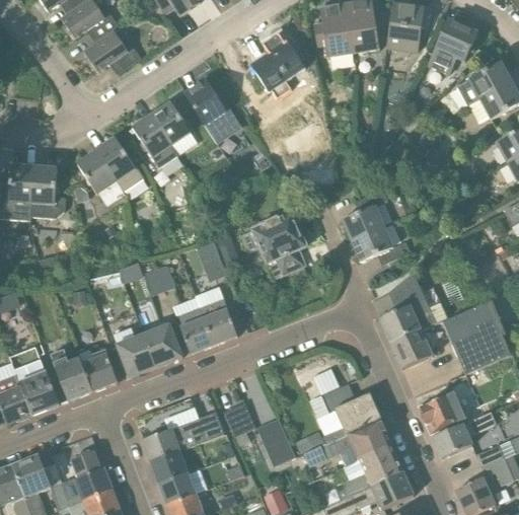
[(64,1),(71,11),(89,0),(41,0),(49,11),(64,1)]
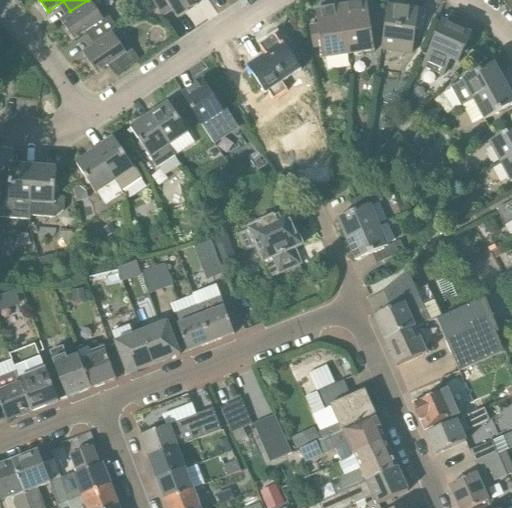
[(74,37),(89,27),(98,40),(113,30),(119,27),(101,2),(96,5),(92,0),(88,0),(70,11),(60,17),(74,37)]
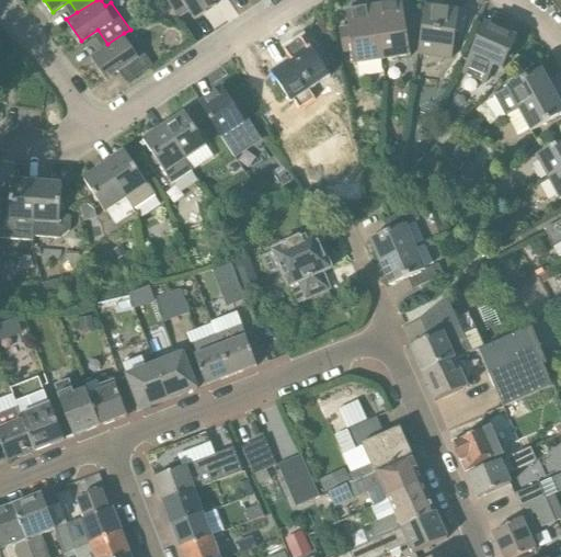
[(163,1),(162,0),(146,0),(152,9),(163,1)]
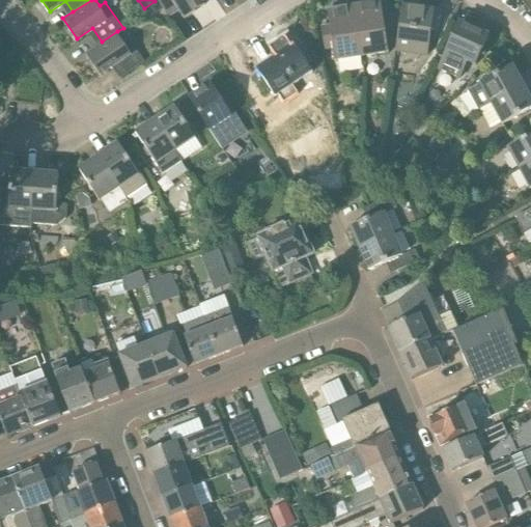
[(158,0),(168,15),(178,7),(184,16),(204,1),(203,0),(158,0)]
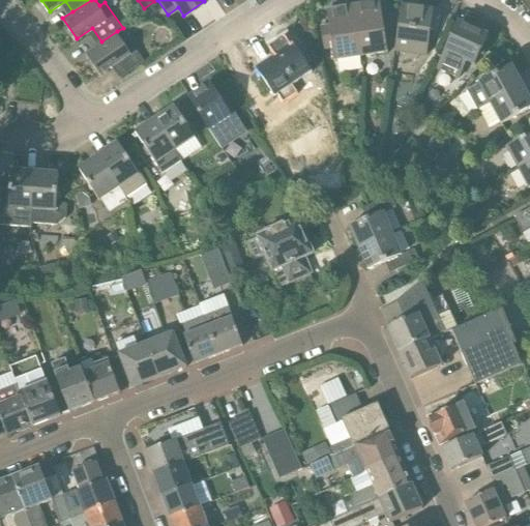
[(386,35),(394,34),(391,13),(389,13),(390,17),(383,18),(380,0),(354,4),(361,54),(388,50),(386,35)]
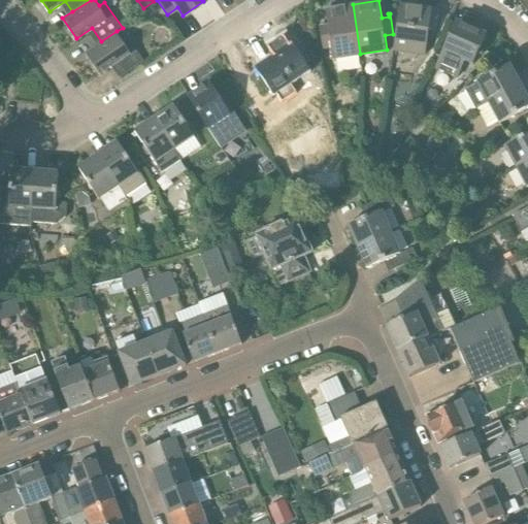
[(393,48),(425,54),(432,8),(400,3),(393,48)]
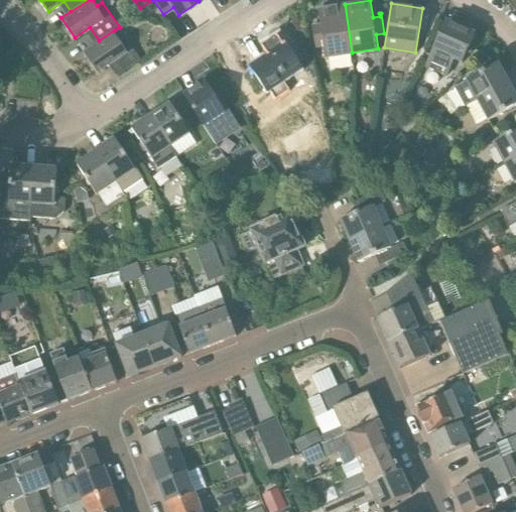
[(326,56),(352,52),(345,4),(318,8),(320,25),(313,26),(313,23),(312,24),(315,45),(324,44),(326,56)]
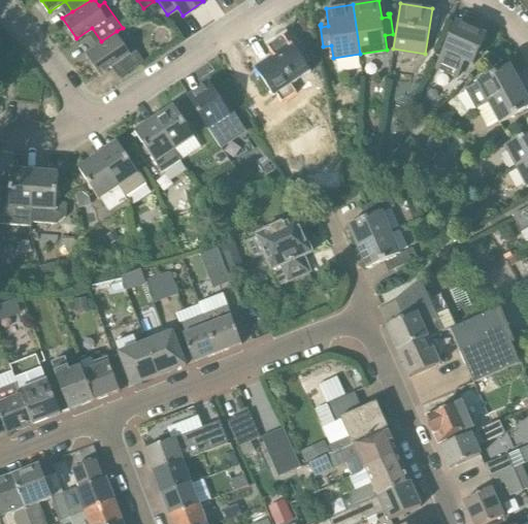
[(465,60),(471,63),(485,33),(456,21),(442,53),(437,63),(436,67),(457,76),(465,60)]
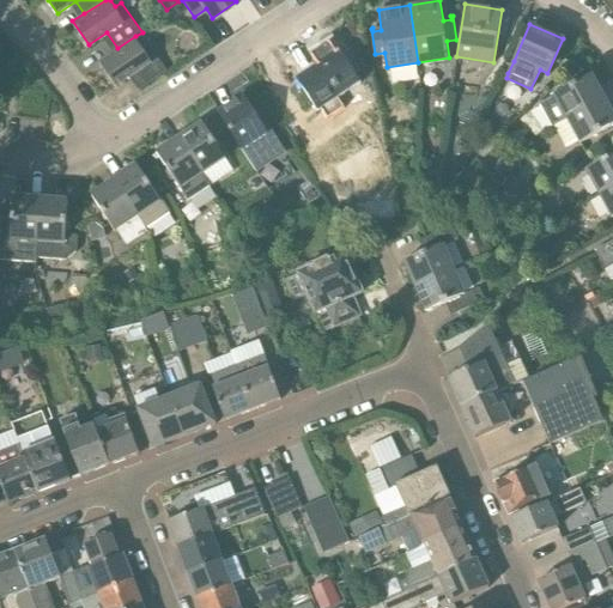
[(143,47),(135,36),(117,48),(99,60),(116,84),(134,72),(141,83),(137,85),(138,86),(167,67),(149,42),(143,47)]
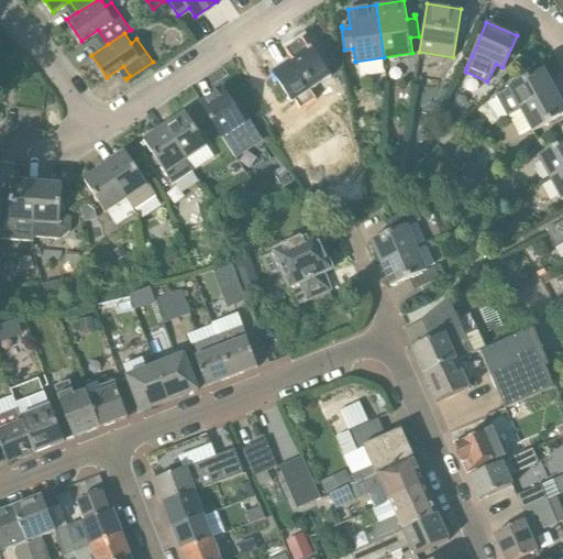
[(293,100),(331,74),(311,44),(300,52),(293,41),(286,46),(293,56),(273,69),(293,100)]
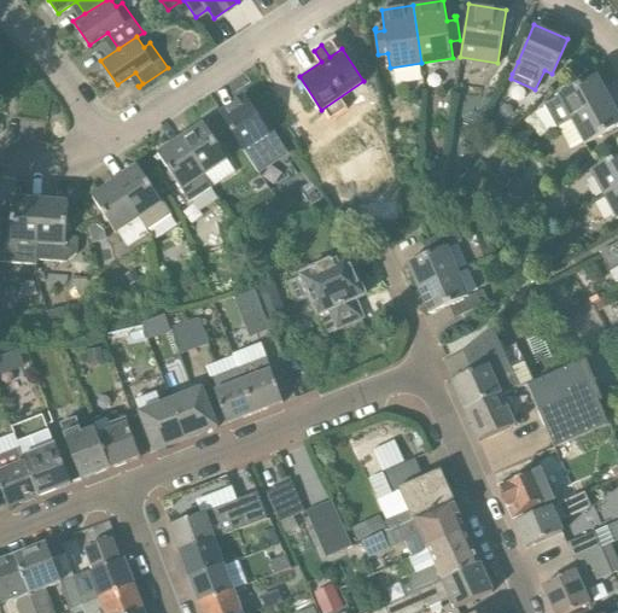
[(506,71),(512,74),(518,62),(511,58),(506,71)]
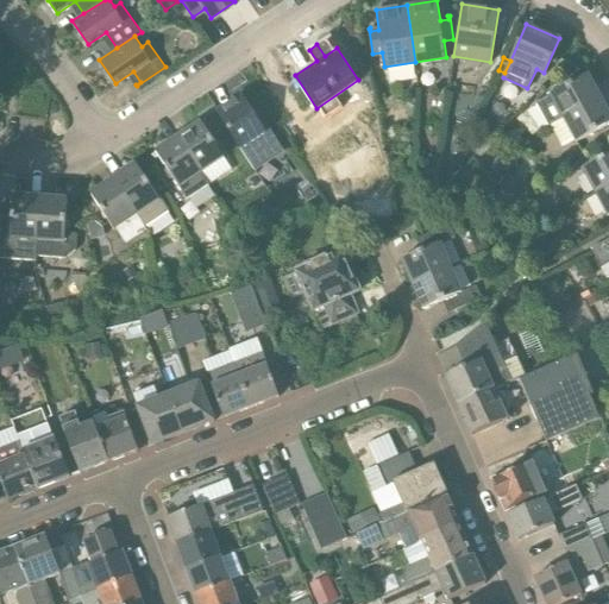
[(548,123),(563,115),(600,95),(588,71),(535,99),(548,123)]
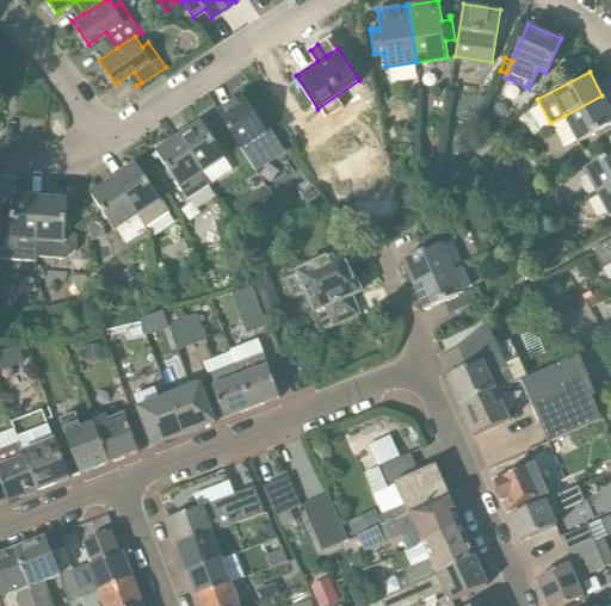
[(271,127),(265,130),(255,115),(242,94),(218,110),(257,169),(258,168),(255,166),(281,150),(278,147),(282,144),(271,127)]
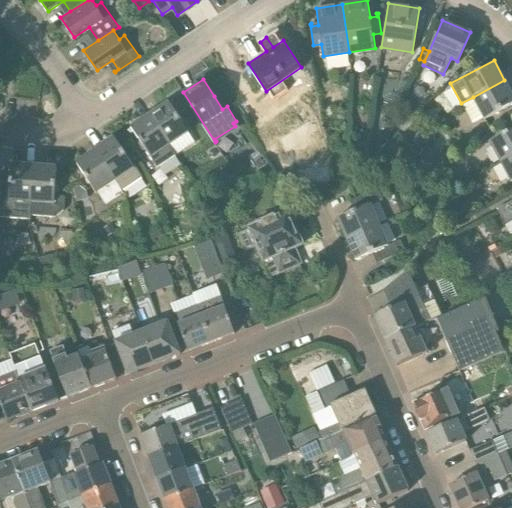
[(511,94),(504,80),(473,97),(484,117),(511,102),(511,94)]
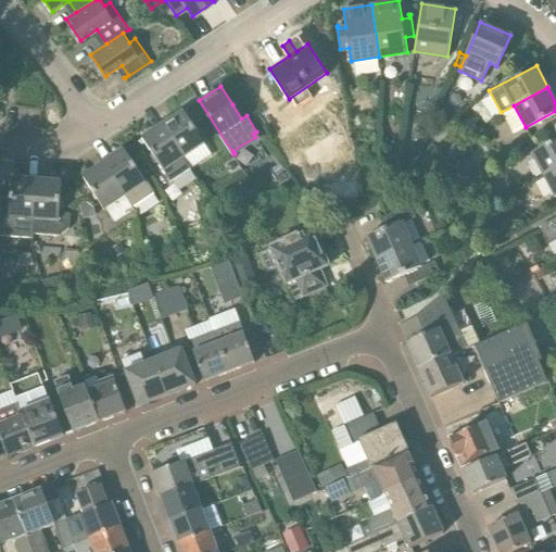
[(185,155),(204,141),(184,109),(163,123),(185,155)]
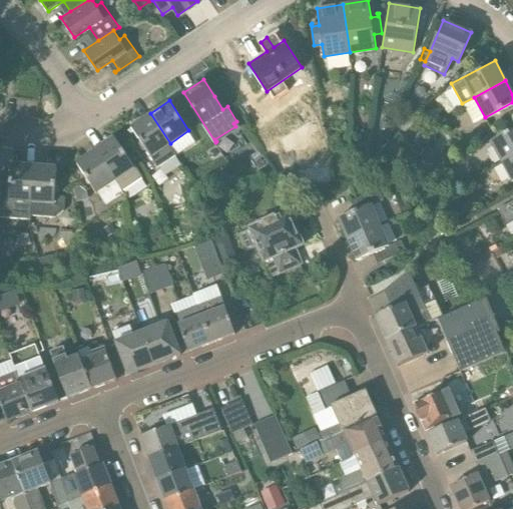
[(176,152),(170,143),(150,113),(131,125),(157,165),(176,152)]
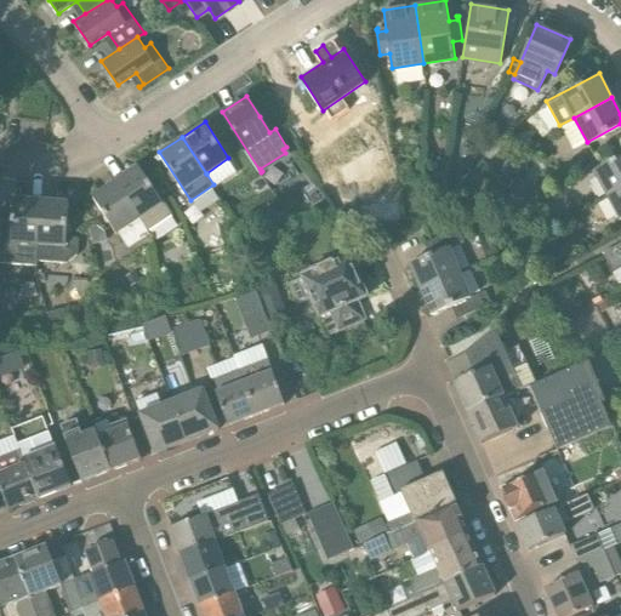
[(473,143),(467,138),(460,142),(460,149),(466,154),(472,150),(473,143)]
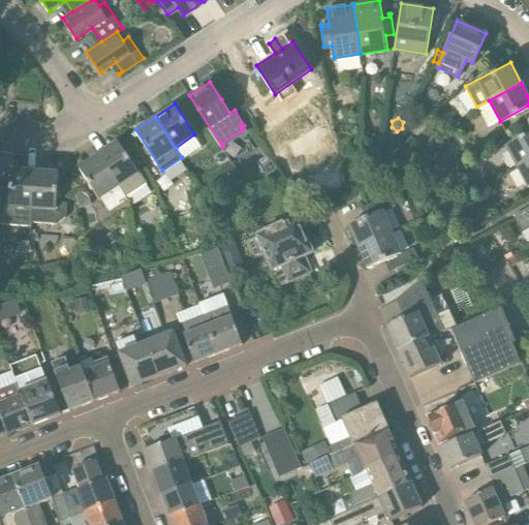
[(274,124),(262,131),(271,144),(281,136),(274,124)]
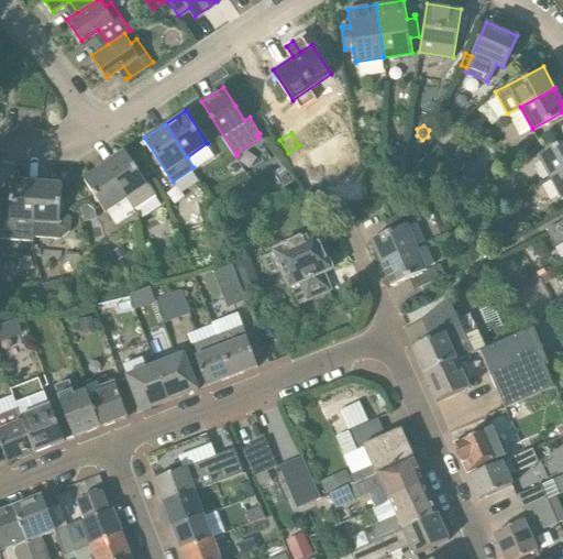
[(562,140),(538,153),(550,175),(562,167),(562,140)]
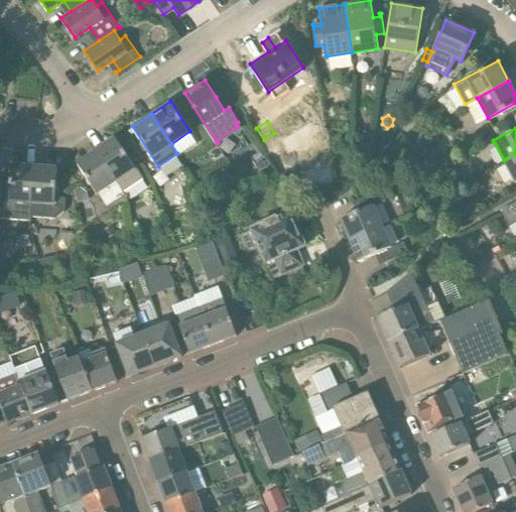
[(143,176),(136,165),(135,166),(115,137),(96,150),(122,189),(143,176)]
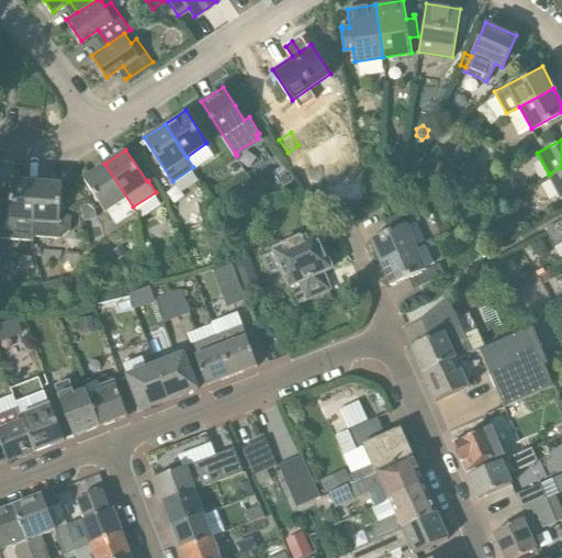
[(0,193),(0,234),(33,237),(34,233),(33,233),(37,180),(20,179),(20,168),(13,168),(13,162),(0,160),(0,190),(11,191),(11,194),(0,193)]
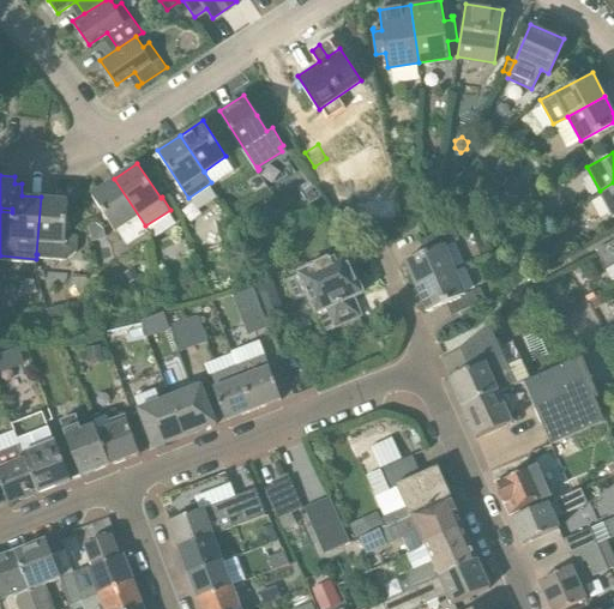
[(126,242),(146,229),(145,228),(145,225),(114,179),(91,193),(115,229),(118,228),(126,242)]
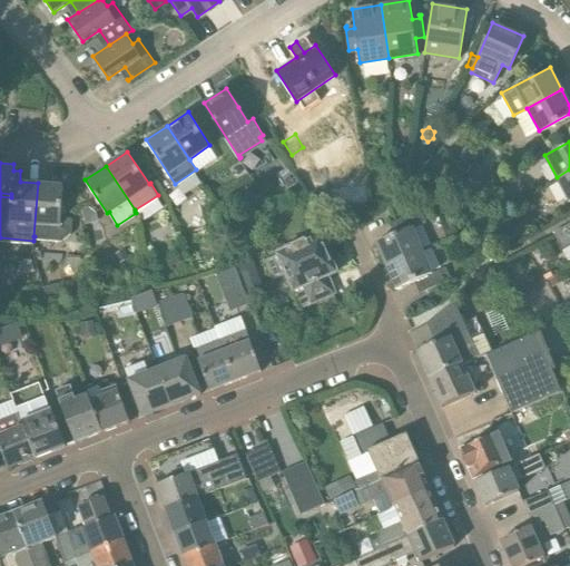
[(569,169),(557,177),(569,201),(569,199),(569,169)]
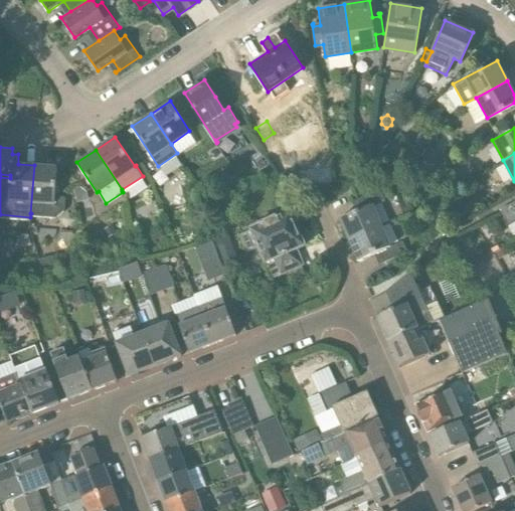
[(64,208),(65,194),(54,194),(56,167),(34,165),(30,213),(31,213),(56,215),(64,208)]
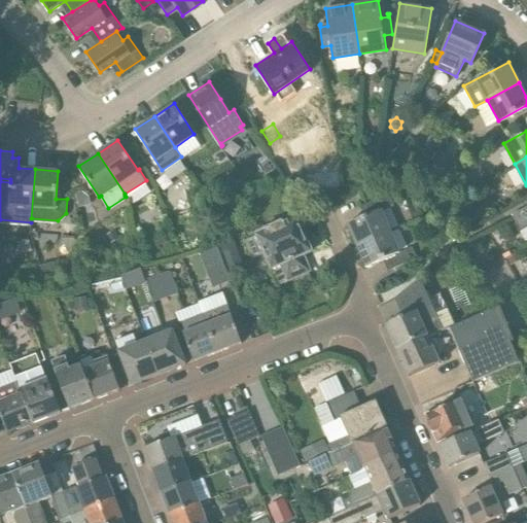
[(357,244),(391,230),(381,208),(393,202),(389,192),(365,202),(370,212),(348,222),(357,244)]
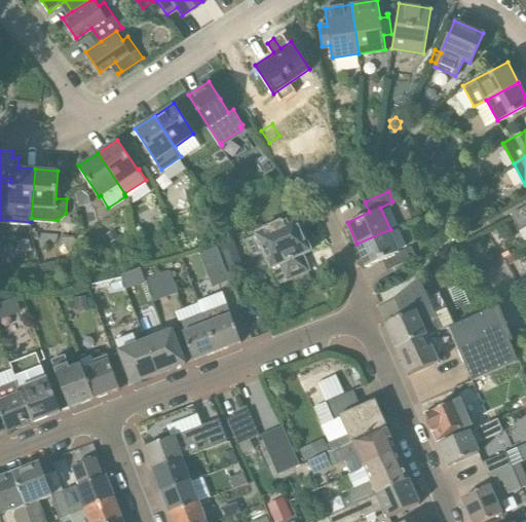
[(525,204),(512,213),(516,222),(525,222),(525,204)]
